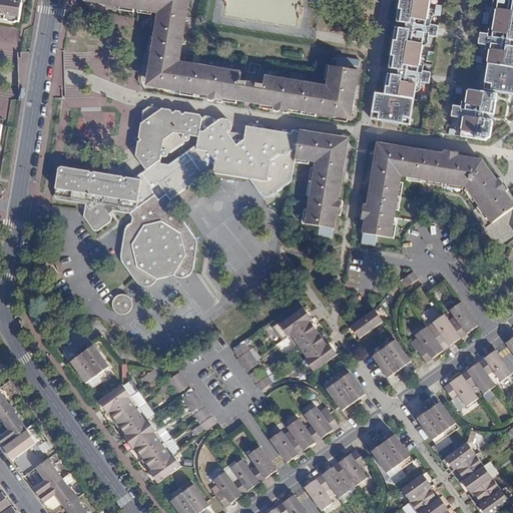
[(0,0),(0,15),(5,16),(4,20),(18,23),(22,3),(15,2),(15,0),(0,0)]
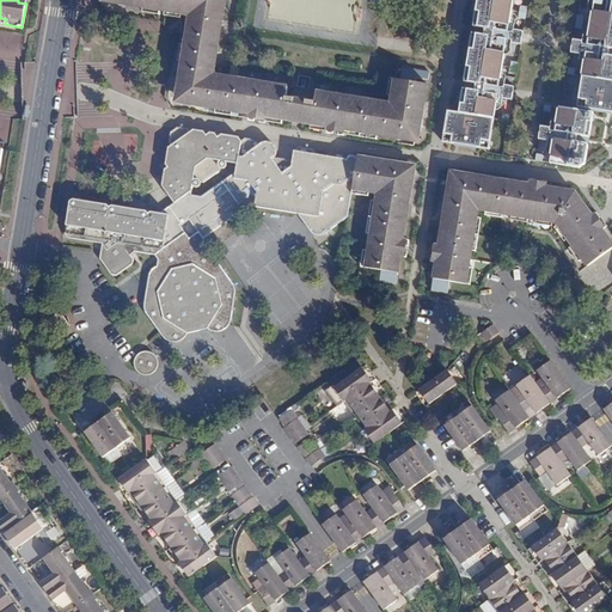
[(127,0),(136,1),(145,2),(144,7),(160,11),(161,0),(127,0)]
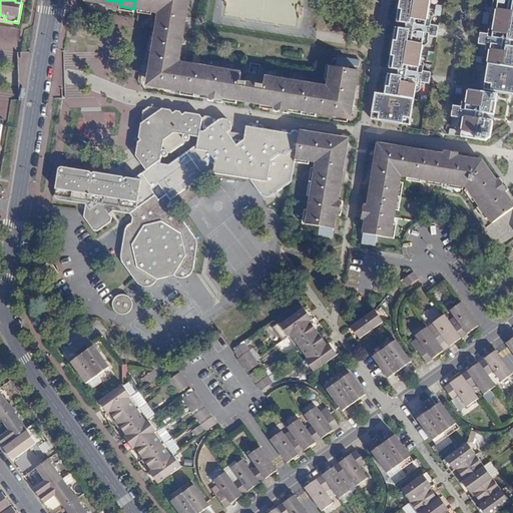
[(181,91),(209,95),(223,98),(237,100),(237,98),(244,99),(246,82),(240,81),(241,74),(227,72),(227,75),(213,73),(213,69),(186,65),(185,69),(178,67),(178,64),(174,63),(176,56),(179,56),(184,24),(181,24),(182,17),(183,6),(184,0),(139,0),(138,9),(152,12),(152,8),(159,9),(159,14),(163,14),(162,21),(158,21),(156,32),(153,52),(157,53),(153,77),(158,78),(157,84),(164,85),(175,87),(182,88),(181,91)]
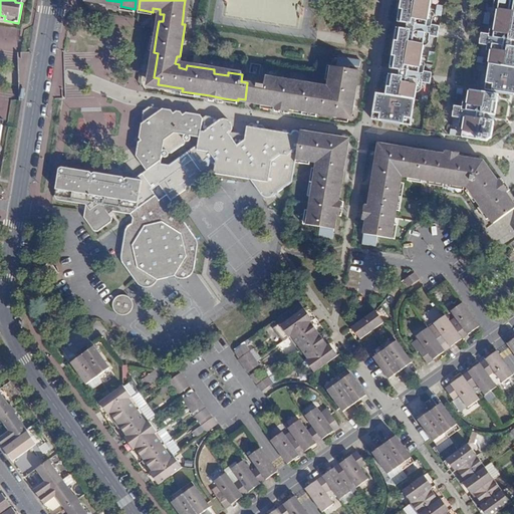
[(401,0),(398,22),(408,24),(411,24),(412,20),(417,20),(428,22),(429,12),(431,2),(431,0),(401,0)]
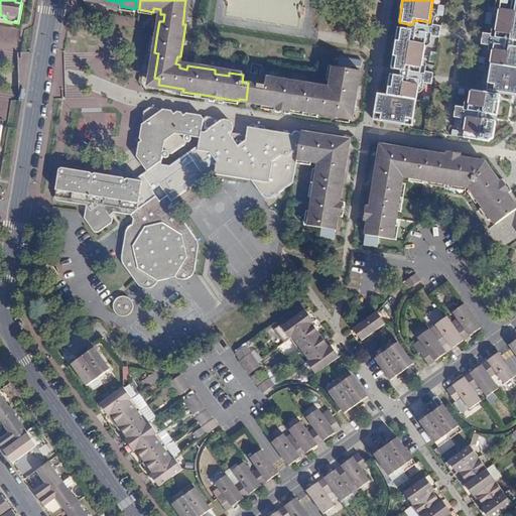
[(515,0),(496,0),(496,2),(496,4),(496,5),(496,7),(497,8),(498,9),(499,10),(500,9),(501,4),(501,0),(512,0),(511,11),(515,12),(515,6),(515,0)]
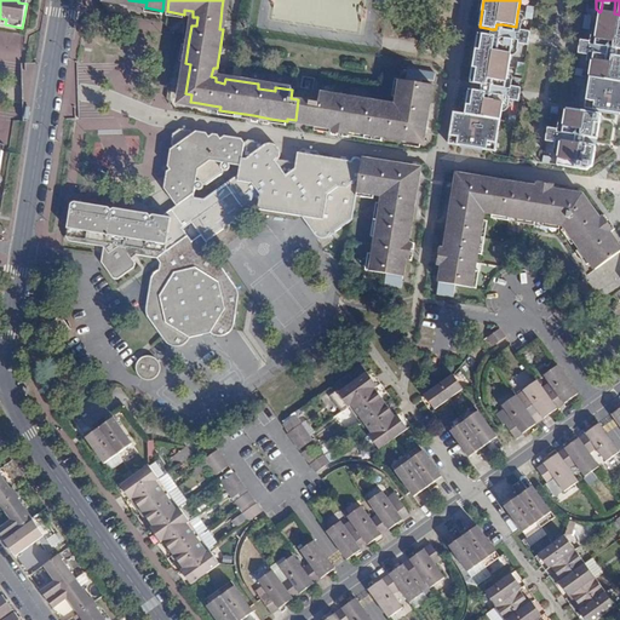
[(613,49),(618,50),(619,49),(619,7),(619,15),(614,13),(601,11),(597,32),(596,40),(608,42),(614,42),(613,49)]
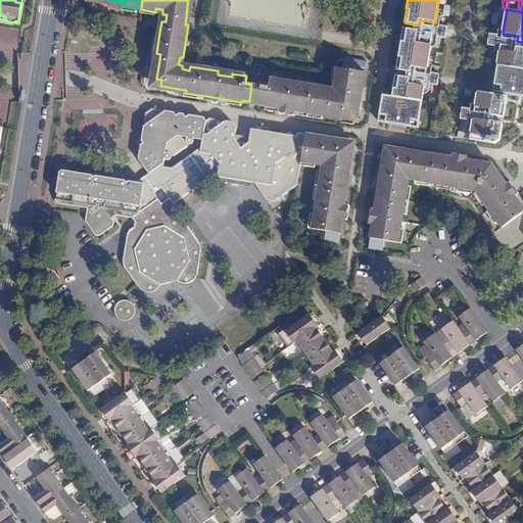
[(415,25),(414,32),(418,32),(416,43),(420,44),(422,32),(425,33),(433,34),(432,41),(431,46),(430,50),(431,50),(432,49),(434,49),(434,48),(435,46),(436,44),(437,38),(445,39),(445,36),(446,32),(446,29),(446,27),(438,26),(440,17),(439,16),(439,15),(439,14),(437,13),(436,12),(435,22),(434,29),(423,26),(424,20),(419,20),(418,25),(415,25)]
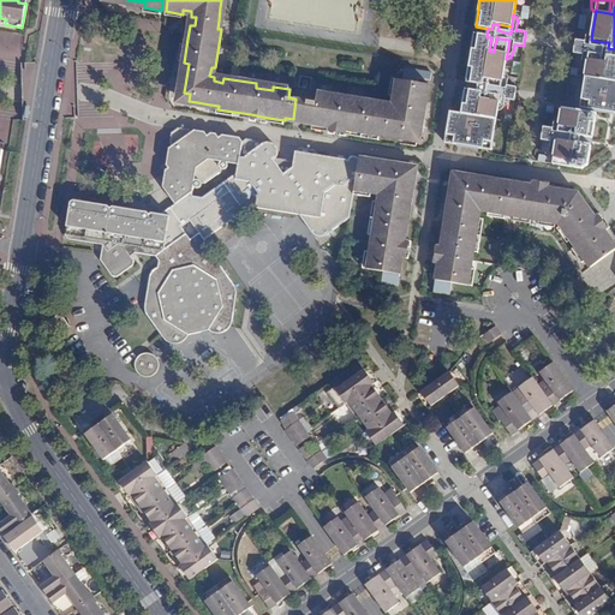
[(607,57),(611,58),(613,49),(608,48),(609,42),(603,42),(602,48),(590,46),(591,40),(592,31),(591,31),(590,31),(589,31),(587,33),(586,34),(586,35),(585,42),(575,41),(575,43),(574,46),(574,51),(573,54),(583,55),(583,59),(581,63),(583,64),(584,65),(584,66),(585,67),(586,67),(587,60),(589,54),(601,55),(601,61),(605,63),(607,57)]
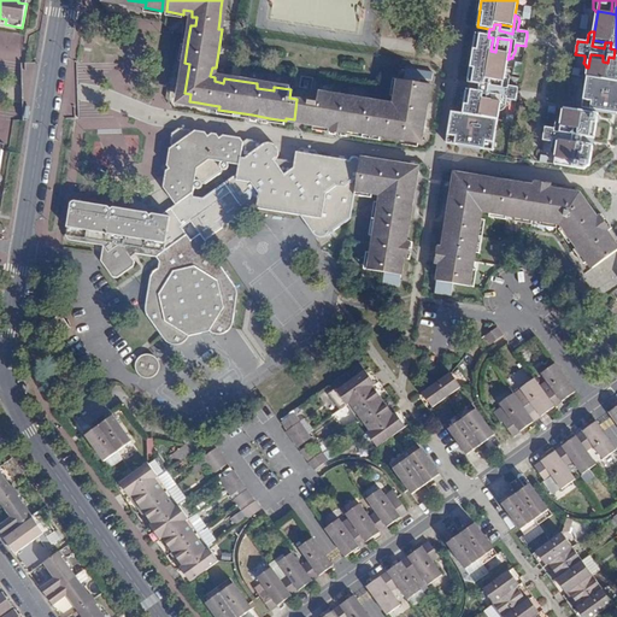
[(468,83),(480,84),(483,86),(485,80),(492,81),(504,82),(506,70),(507,59),(509,54),(495,52),(491,51),(493,37),(488,37),(476,35),(468,83)]
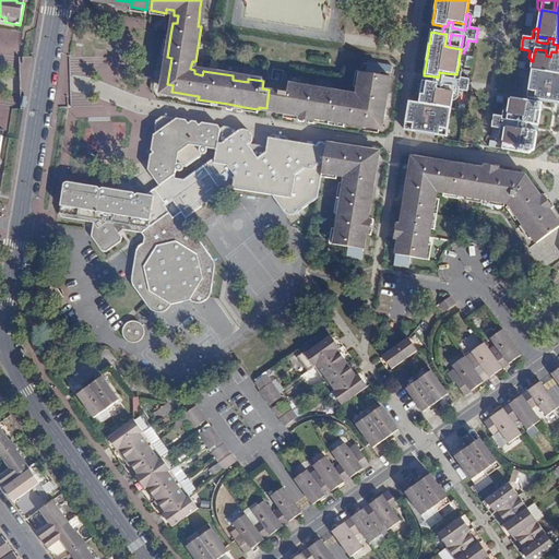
[(535,99),(558,103),(558,52),(556,52),(551,51),(550,57),(546,56),(534,55),(533,61),(528,91),(536,92),(535,99)]
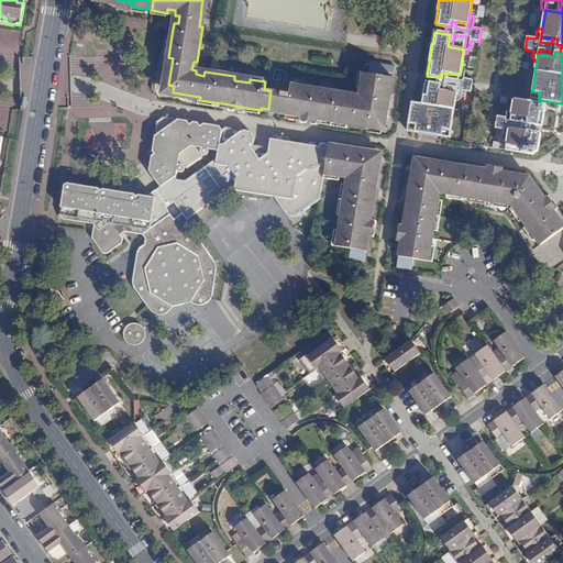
[(438,77),(437,85),(441,85),(440,91),(445,91),(446,86),(457,88),(456,94),(455,103),(456,103),(457,103),(459,102),(460,101),(460,100),(461,99),(461,96),(462,91),(471,92),(472,89),(472,86),(473,83),(473,80),(464,79),(465,72),(465,69),(465,68),(464,67),(464,66),(463,65),(462,64),(460,75),(459,80),(448,78),(449,74),(442,73),(441,78),(438,77)]
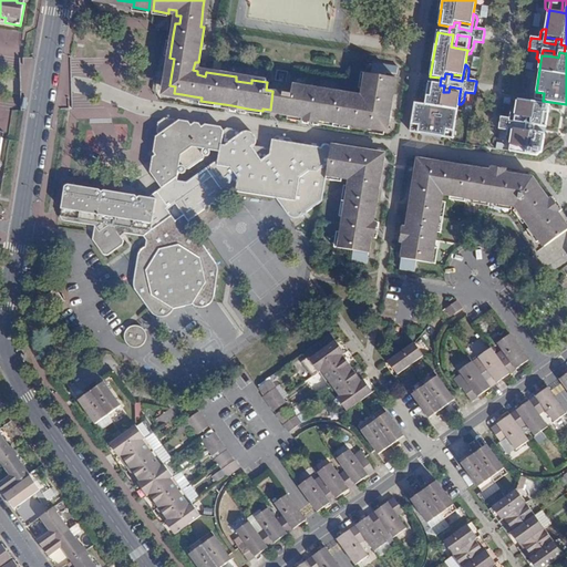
[(289,112),(288,115),(288,117),(303,120),(320,122),(388,133),(398,73),(367,68),(363,89),(368,90),(366,98),(362,98),(361,101),(353,100),(354,96),(323,91),(323,94),(308,92),(308,89),(292,86),(291,93),(284,92),(280,111),(289,112)]
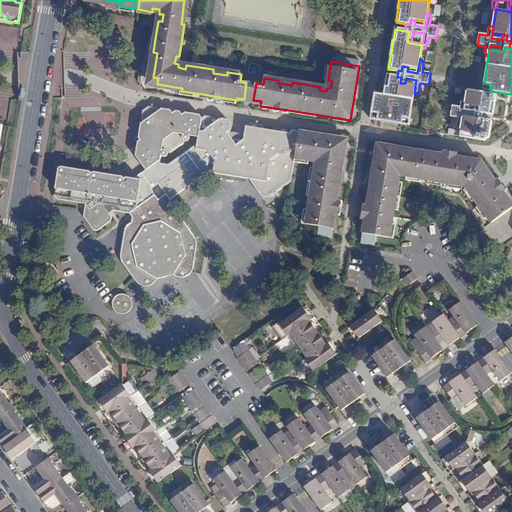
[(384,95),(379,94),(376,113),(377,114),(376,120),(402,124),(403,118),(410,119),(414,94),(415,85),(405,83),(400,83),(401,77),(397,77),(387,75),(384,95)]
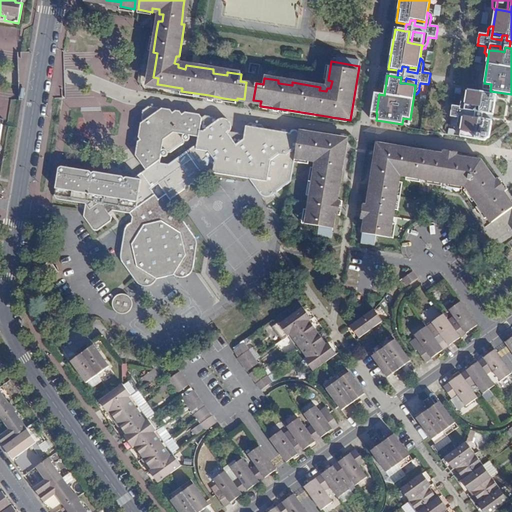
[(237,98),(237,100),(260,104),(261,101),(253,100),(256,83),(246,82),(244,99),(237,98)]
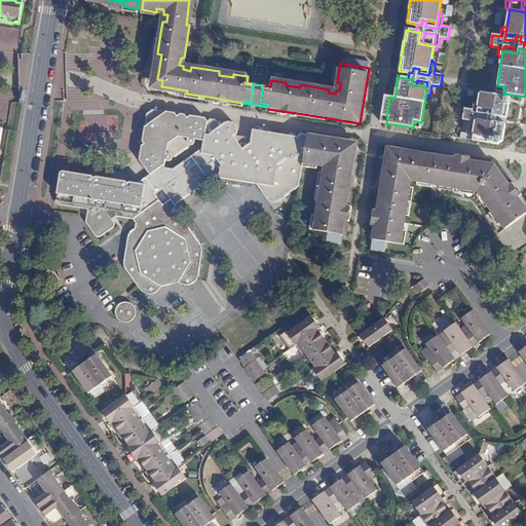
[(481,94),(479,102),(478,113),(488,115),(489,110),(493,111),(492,116),(496,116),(506,118),(510,98),(483,94),(481,94)]
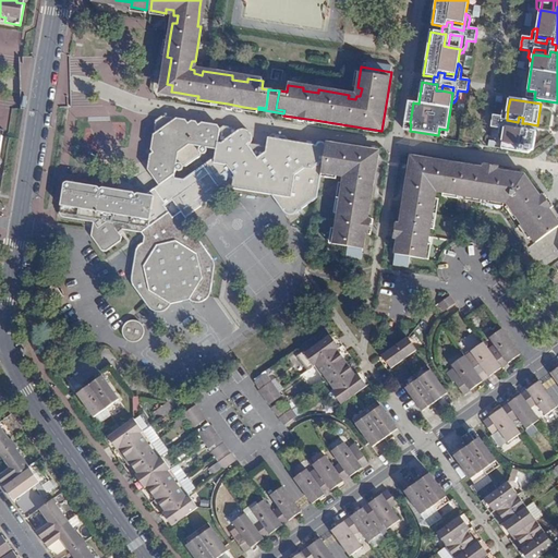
[(501,140),(504,141),(506,128),(525,131),(526,123),(522,123),(523,118),(519,117),(518,122),(507,120),(508,108),(507,107),(505,108),(504,109),(502,110),(501,117),(493,116),(490,128),(499,129),(498,134),(498,135),(498,137),(499,138),(500,140),(501,140)]
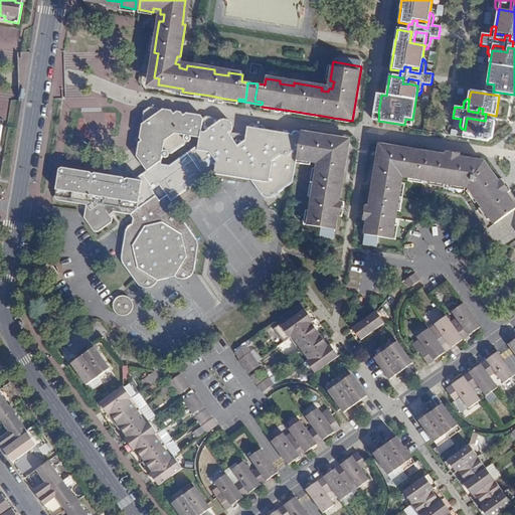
[(150,107),(144,112),(142,121),(144,123),(142,124),(139,139),(141,142),(139,143),(137,157),(146,171),(135,180),(65,168),(62,168),(59,169),(55,197),(58,201),(86,205),(83,217),(95,231),(99,232),(112,222),(112,217),(110,215),(114,212),(130,215),(133,218),(133,225),(132,225),(127,228),(126,230),(121,258),(121,260),(123,264),(140,287),(143,288),(147,288),(149,288),(154,286),(156,283),(157,281),(174,277),(177,279),(182,280),(186,279),(191,276),(193,272),(198,246),(197,241),(196,238),(180,217),(176,215),(170,215),(166,210),(174,204),(172,200),(186,190),(187,187),(190,188),(209,174),(249,180),(262,196),(265,198),(269,198),(273,197),(276,195),(279,195),(279,193),(293,184),(297,159),(299,147),(301,136),(299,133),(297,131),(295,131),(291,133),(289,130),(279,129),(275,131),(266,130),(263,126),(251,124),(247,127),(245,135),(231,133),(232,127),(231,125),(228,122),(226,120),(222,120),(218,121),(216,119),(206,117),(203,119),(201,115),(187,113),(183,115),(181,112),(177,112),(174,114),(172,111),(163,109),(160,110),(159,109),(150,107)]
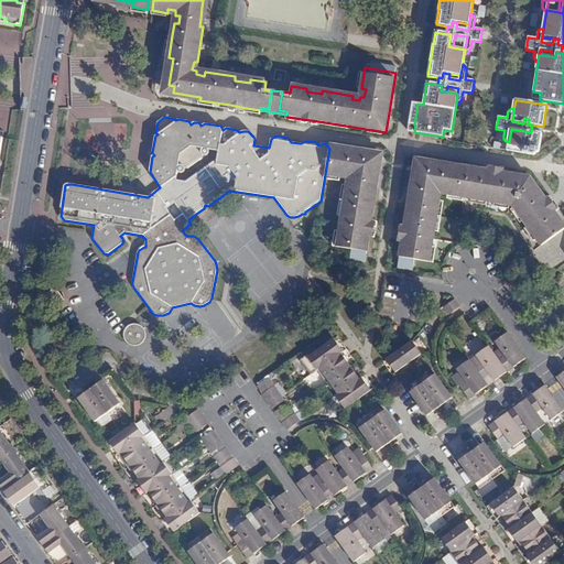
[(524,148),(523,153),(533,155),(539,151),(542,134),(531,132),(511,129),(509,142),(508,145),(524,148)]
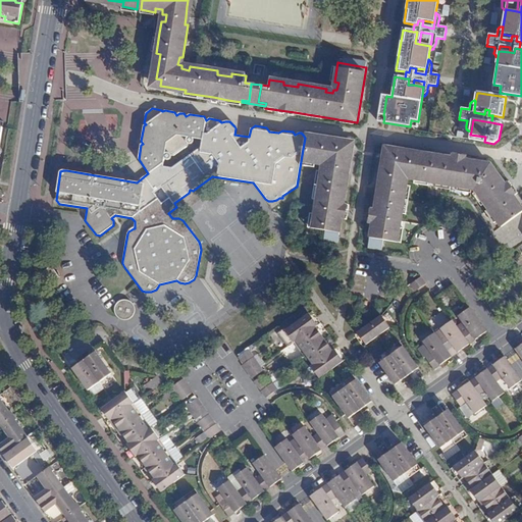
[(314,214),(312,228),(340,232),(342,218),(345,204),(349,176),(344,175),(345,167),(347,156),(348,149),(343,148),(344,144),(336,143),(326,141),(318,140),(319,136),(306,134),(305,138),(303,149),(301,161),(314,163),(315,159),(322,160),(322,164),(326,165),(324,172),(321,171),(316,199),(321,200),(318,214),(314,214)]
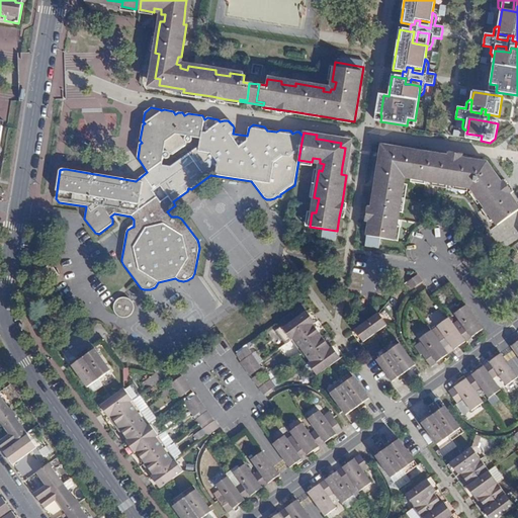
[(426,180),(431,153),(416,151),(415,155),(408,154),(398,153),(390,151),(390,156),(384,155),(382,162),(381,173),(380,180),(376,180),(372,207),(369,222),(367,236),(395,241),(397,227),(394,226),(396,212),(400,212),(404,184),(400,183),(401,176),(405,177),(406,174),(413,175),(413,178),(426,180)]
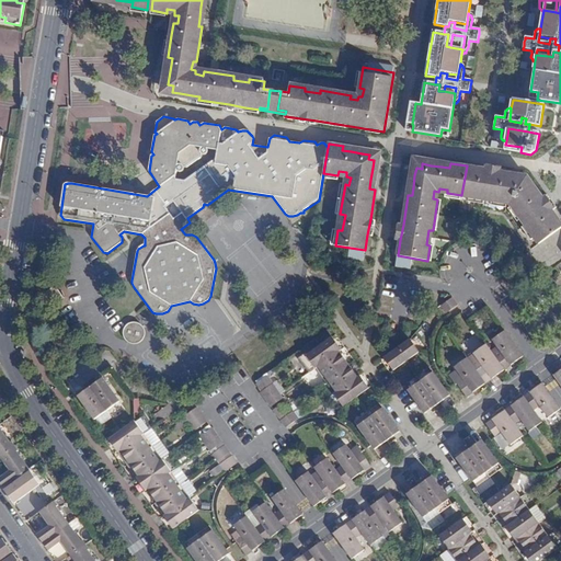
[(560,222),(552,210),(544,197),(535,186),(531,189),(525,179),(512,175),(512,173),(501,171),(485,169),(467,165),(461,195),(510,203),(540,243),(560,228),(560,222)]
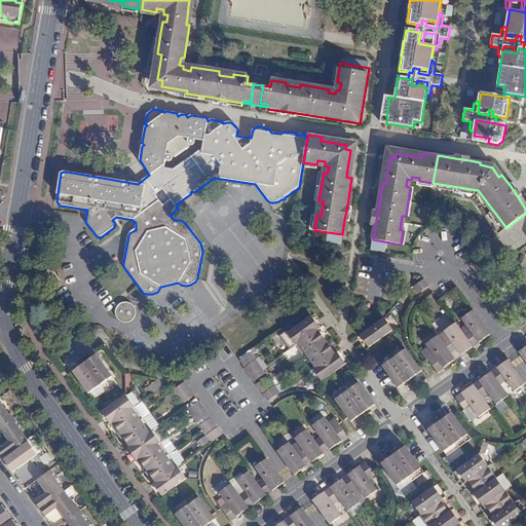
[(48,270),(43,274),(51,285),(60,279),(59,278),(51,268),(47,268),(48,270)]
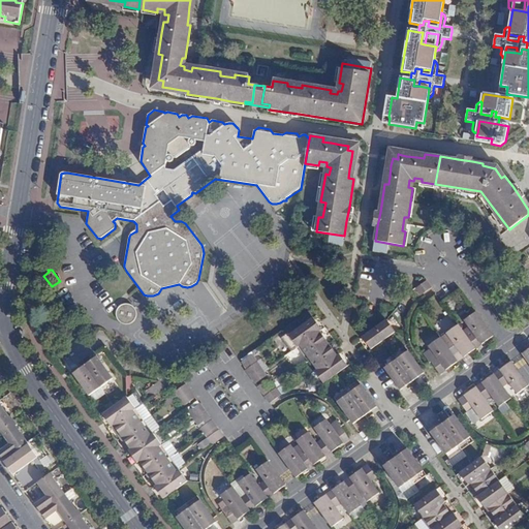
[(136,316),(136,312),(136,310),(133,307),(130,305),(128,304),(124,304),(121,305),(118,307),(116,310),(115,312),(115,315),(117,320),(120,323),(123,325),(127,325),(130,325),(131,324),(134,322),(135,320),(136,316)]
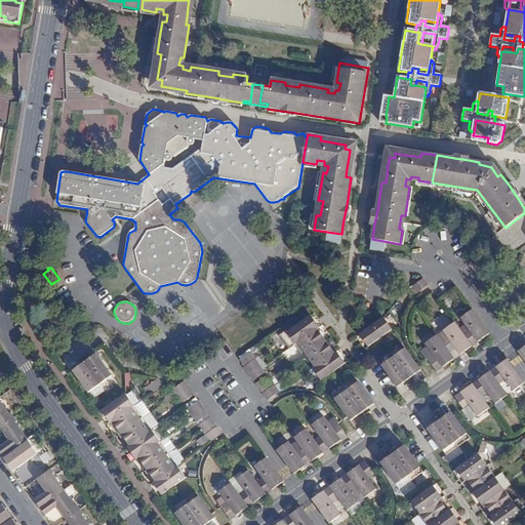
[(465,324),(459,328),(471,344),(472,346),(473,346),(478,341),(476,339),(488,330),(473,309),(460,318),(465,324)]
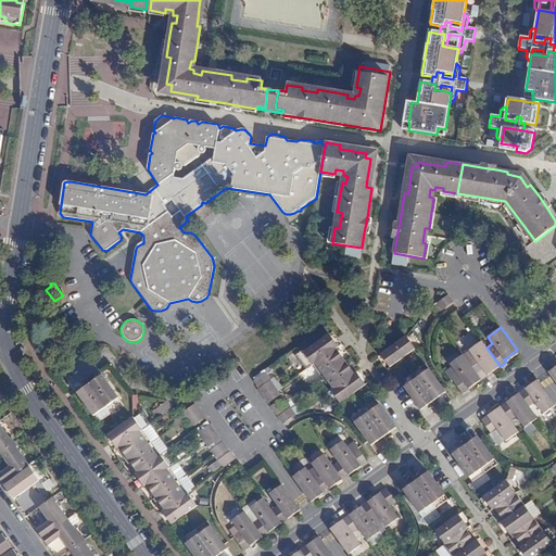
[(339,346),(330,333),(303,352),(313,365),(337,348),(339,346)]
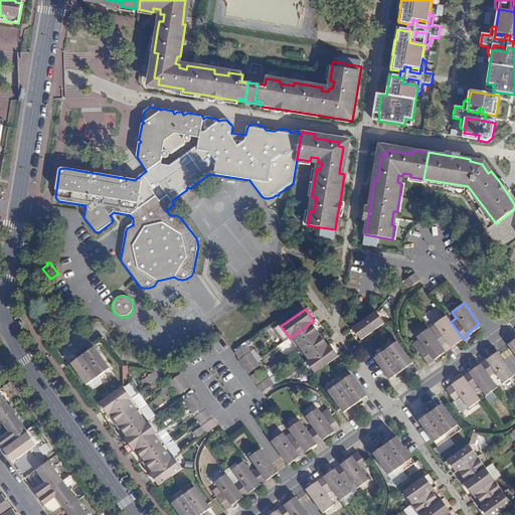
[(353,328),(361,340),(373,331),(385,323),(376,312),(353,328)]
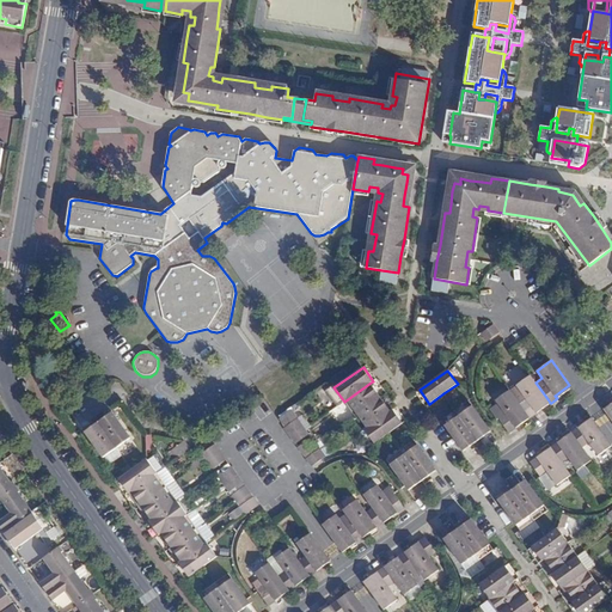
[(536,383),(530,374),(515,385),(525,398),(519,402),(528,415),(530,418),(537,414),(534,410),(549,401),(536,383)]
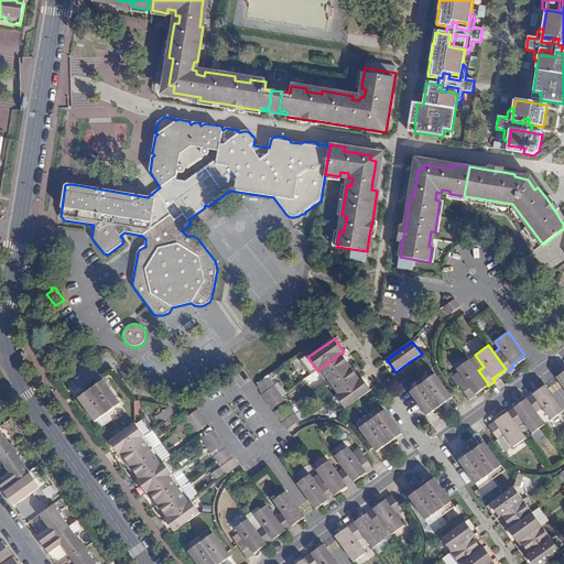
[(342,353),(317,370),(327,382),(350,366),(342,353)]
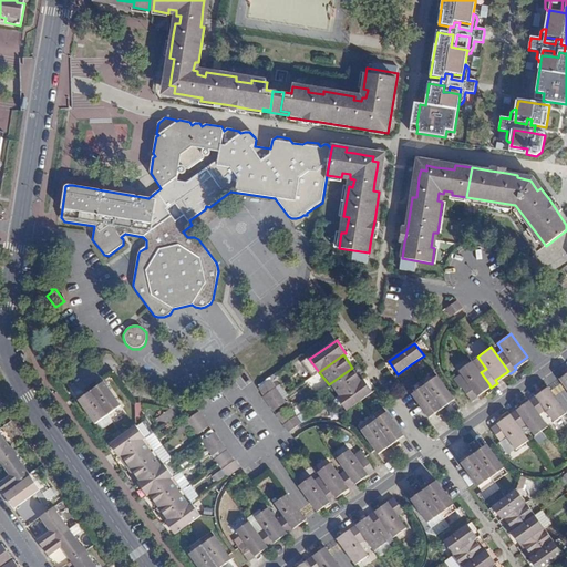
[(514,367),(516,369),(526,362),(529,360),(527,357),(514,367)]
